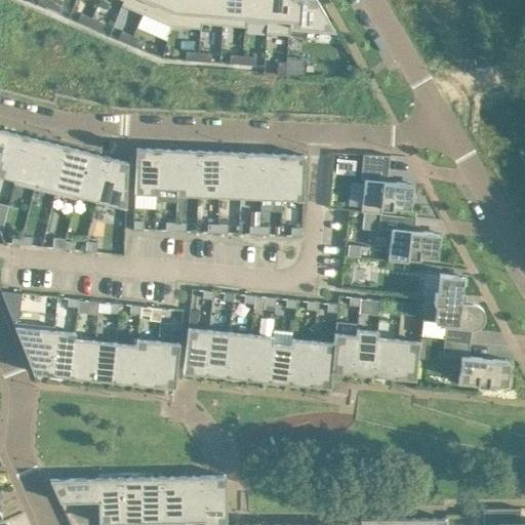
[(50,0),(48,7),(47,8),(58,13),(63,5),(51,0),(50,0)]
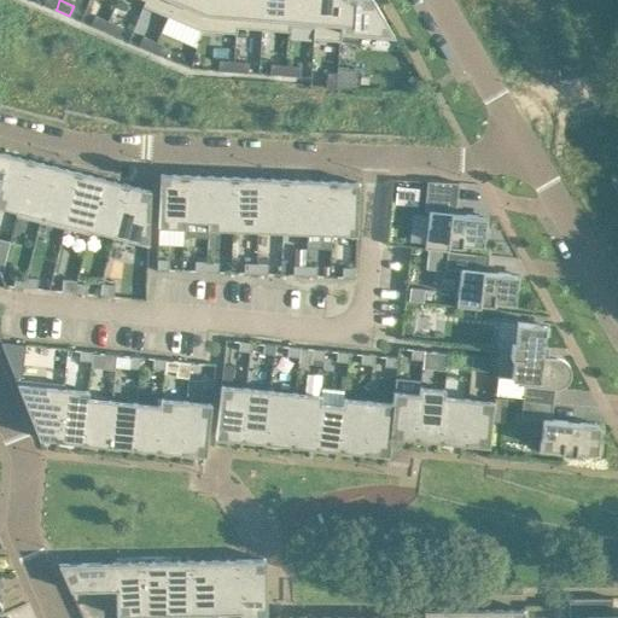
[(144,0),(143,5),(167,16),(173,0),(144,0)]
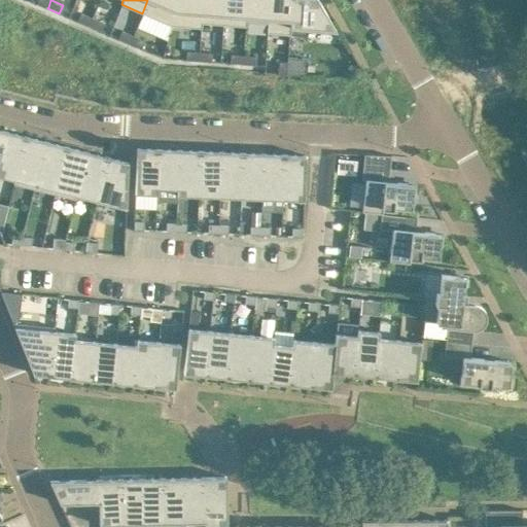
[(147,0),(142,13),(170,26),(174,10),(176,0),(147,0)]
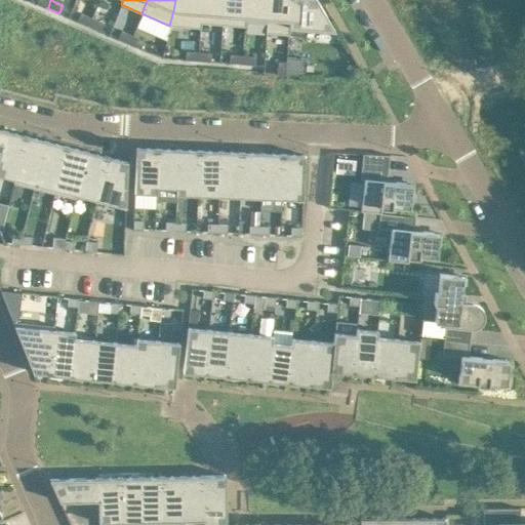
[(175,0),(173,10),(169,26),(201,28),(201,17),(202,12),(202,0),(175,0)]
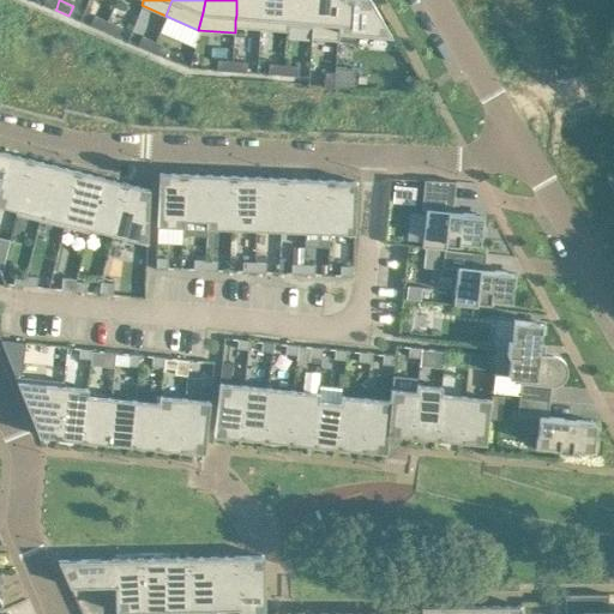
[(236,0),(236,14),(235,20),(245,22),(251,28),(260,29),(260,17),(262,0),(236,0)]
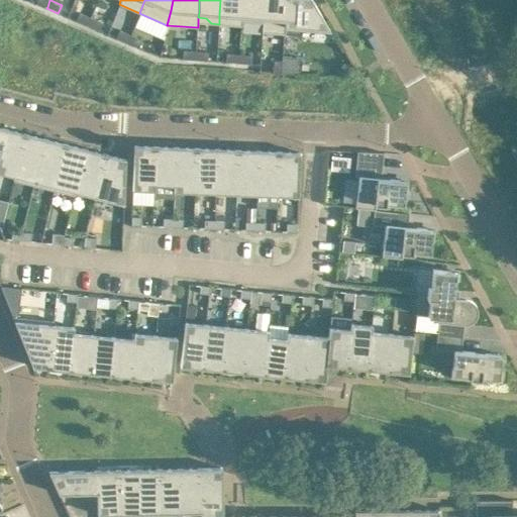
[(220,0),(219,14),(219,24),(241,25),(241,21),(242,16),(242,0),(220,0)]
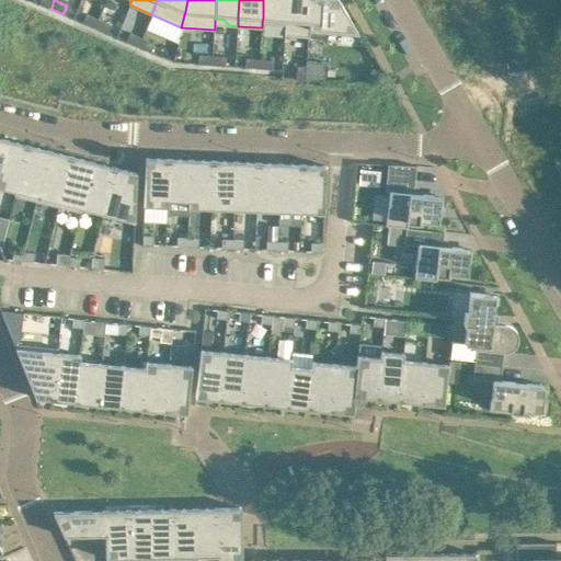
[(263,0),(263,18),(262,23),(284,24),(285,19),(285,0),(263,0)]
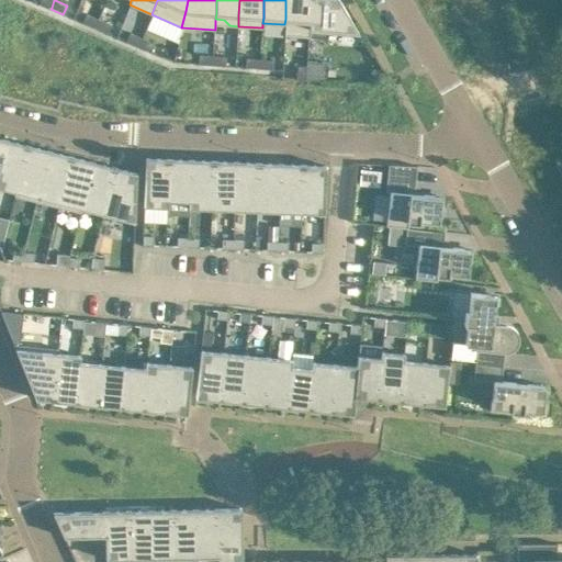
[(284,24),(284,35),(307,36),(308,27),(308,21),(310,0),(285,0),(285,19),(284,24)]
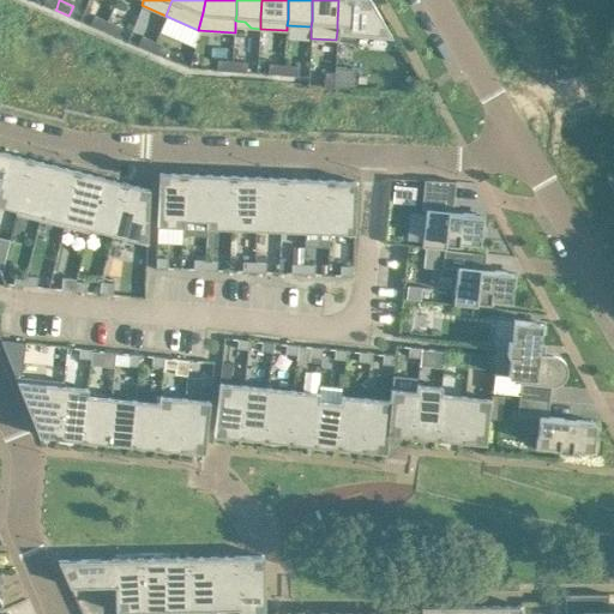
[(337,30),(336,40),(357,42),(359,32),(391,35),(369,0),(338,0),(337,23),(337,30)]
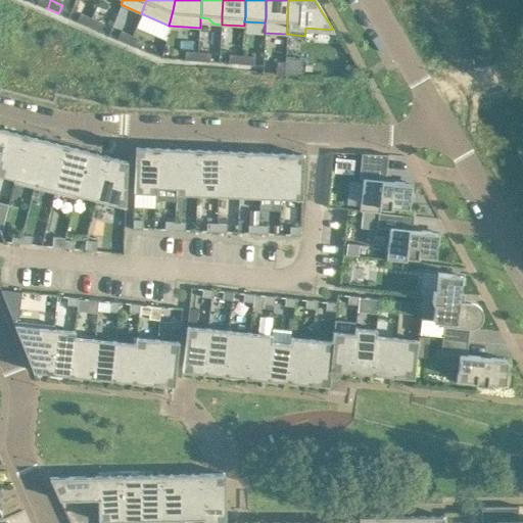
[(80,12),(77,20),(88,26),(91,17),(80,12)]
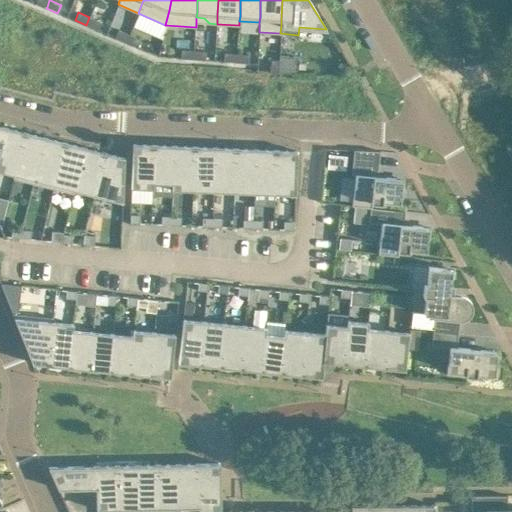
[(89,17),(86,25),(97,30),(100,22),(89,17)]
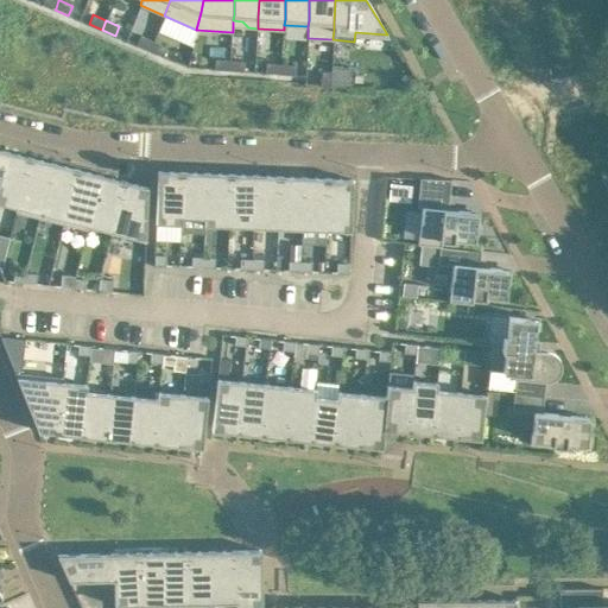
[(140,35),(135,45),(149,50),(153,40),(140,35)]
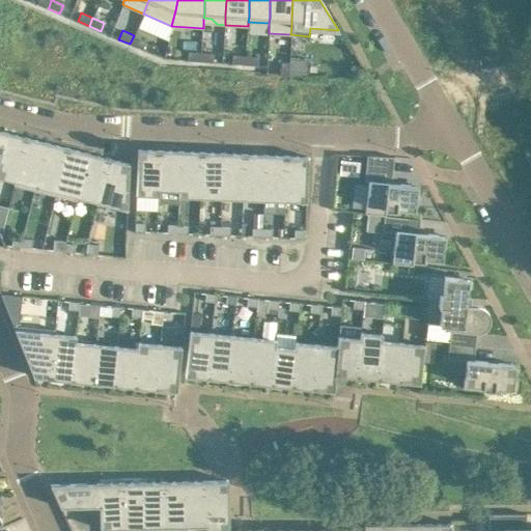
[(134,35),(130,44),(142,49),(145,40),(134,35)]
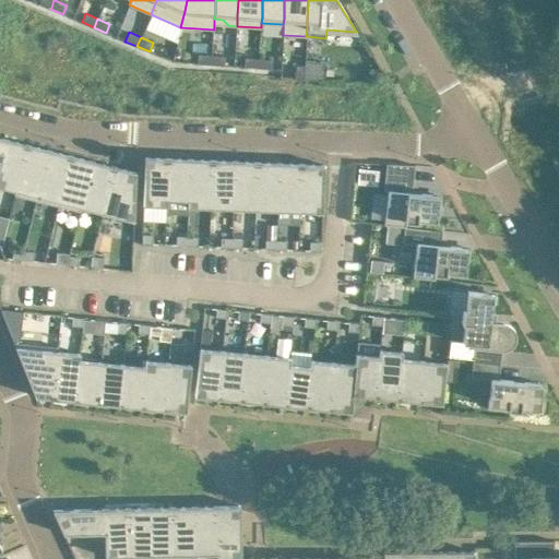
[(198,54),(197,63),(210,64),(211,55),(198,54)]
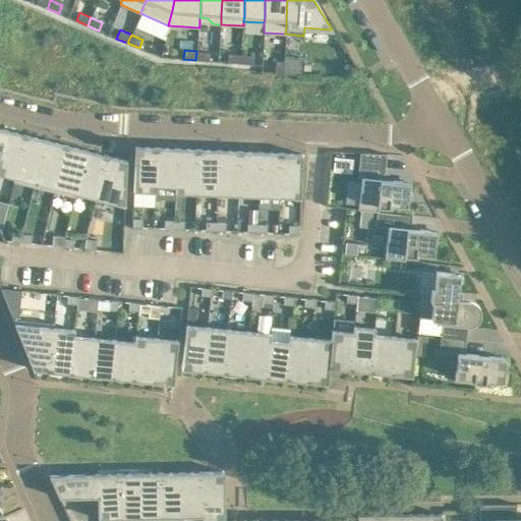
[(196,51),(195,60),(208,61),(209,52),(196,51)]
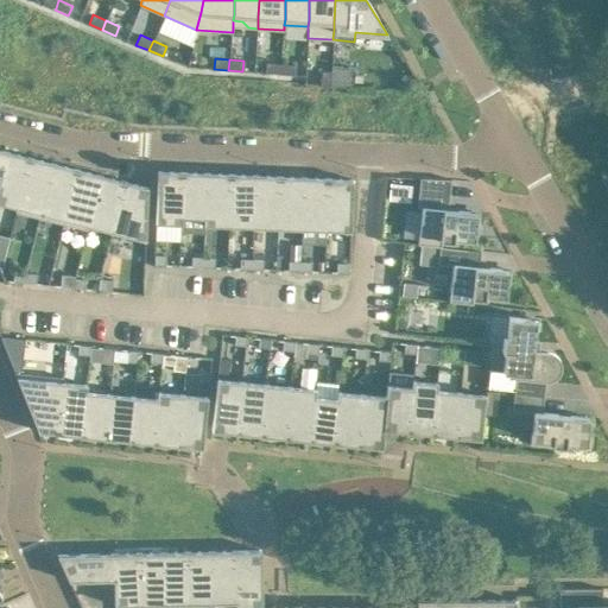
[(266,62),(265,73),(279,74),(280,63),(266,62)]
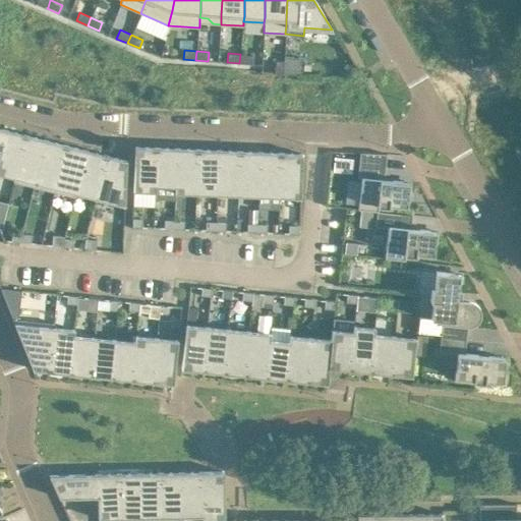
[(240,54),(239,63),(251,64),(252,55),(240,54)]
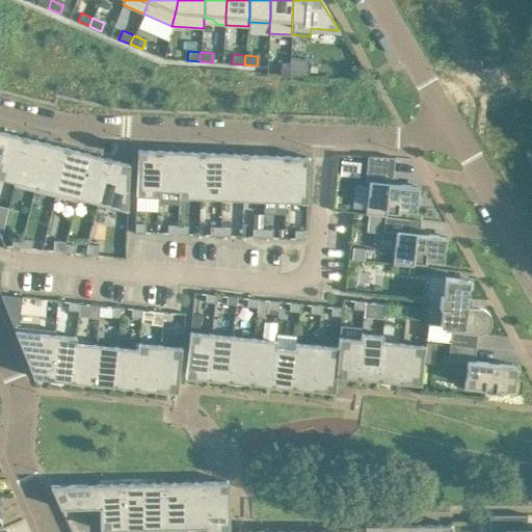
[(290,62),(289,75),(308,76),(308,63),(309,58),(290,56),(290,62)]
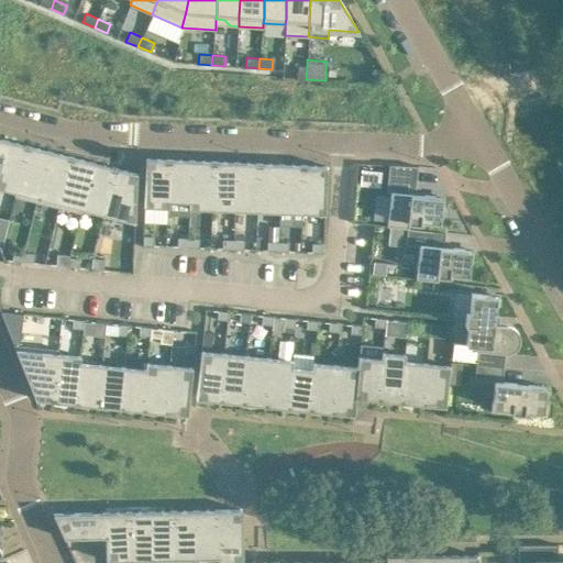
[(297,77),(297,78),(306,79),(307,66),(298,65),(297,77)]
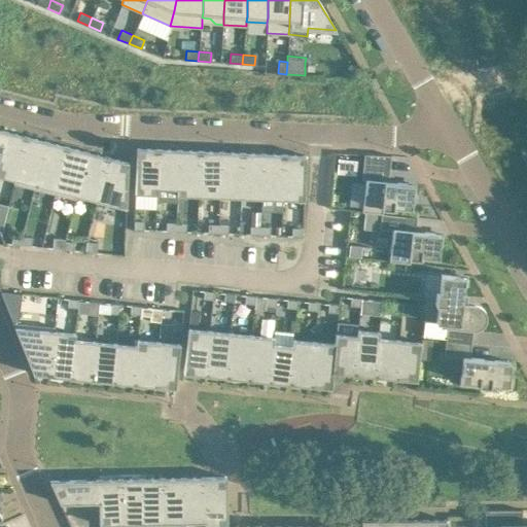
[(0,147),(0,175),(13,179),(25,136),(4,131),(0,147)]
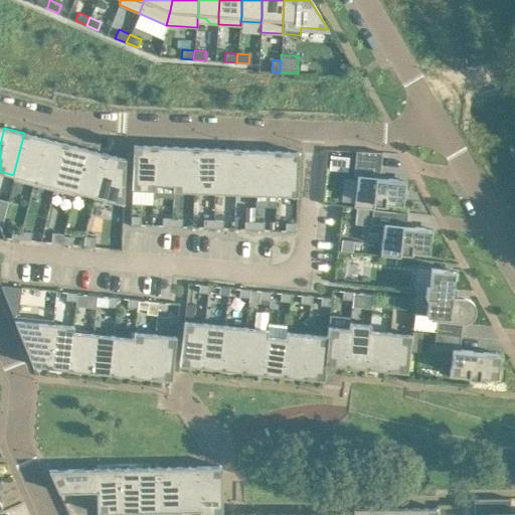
[(13,175),(12,179),(13,179),(33,184),(45,138),(24,133),(13,175)]
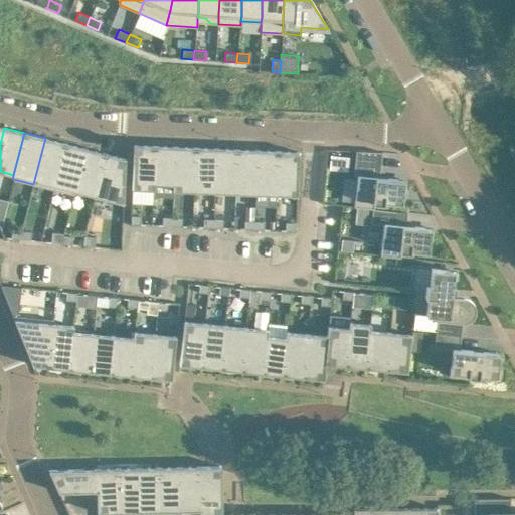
[(45,138),(33,184),(53,189),(64,143),(46,138),(45,138)]
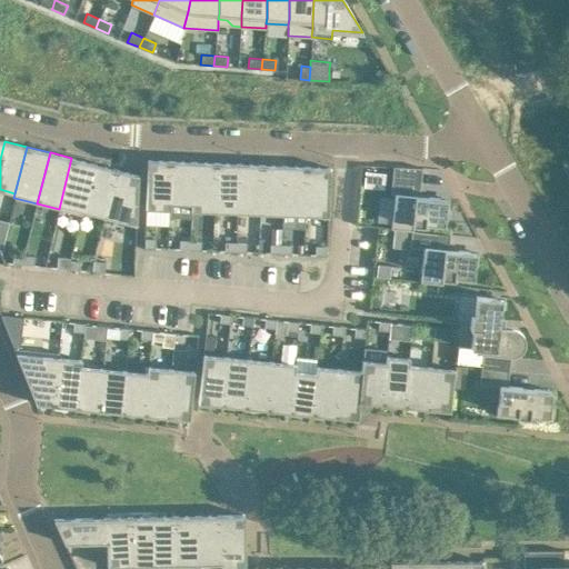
[(71,158),(59,209),(80,215),(81,215),(82,211),(95,163),(71,158)]
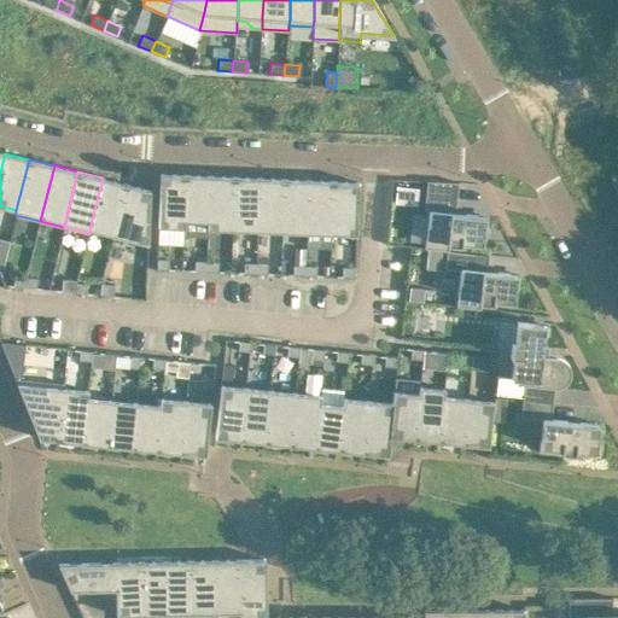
[(158,199),(157,226),(158,226),(184,227),(185,227),(185,220),(187,175),(159,174),(158,199)]
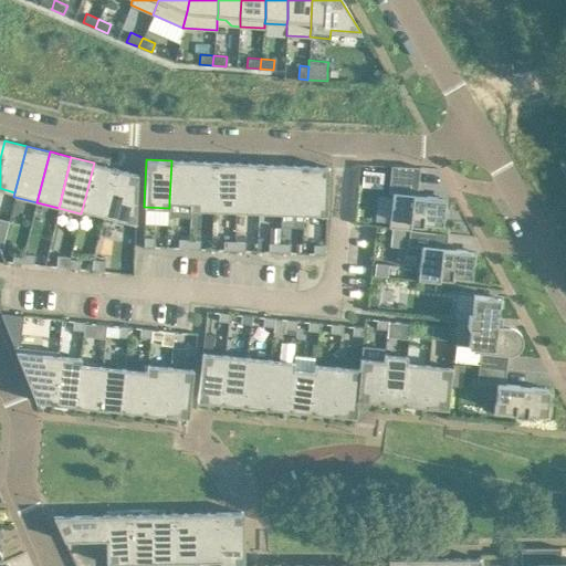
[(171,160),(169,201),(189,202),(191,160),(171,160)]
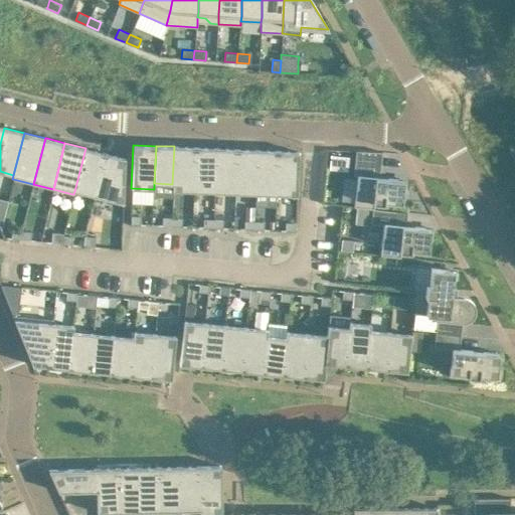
[(172,184),(172,190),(173,190),(193,191),(195,147),(174,146),(172,184)]
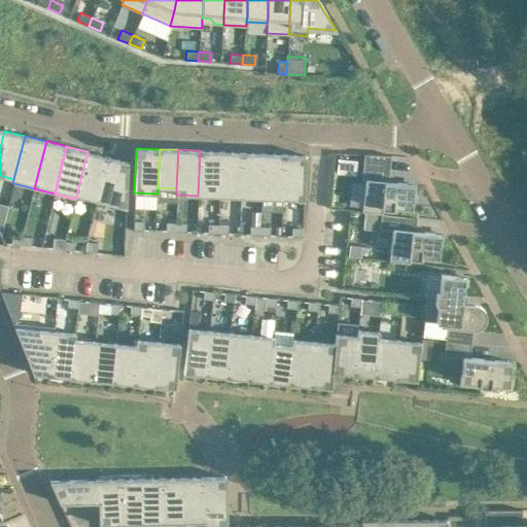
[(200,150),(198,196),(219,197),(221,151),(200,150)]
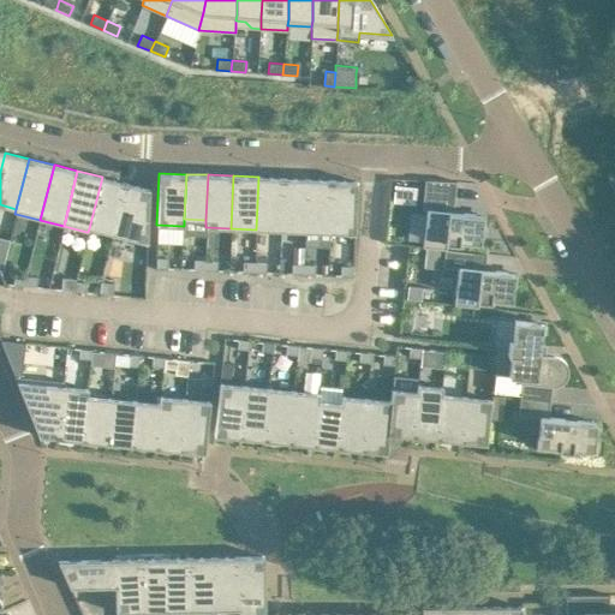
[(102,177),(89,228),(112,233),(125,183),(102,177)]
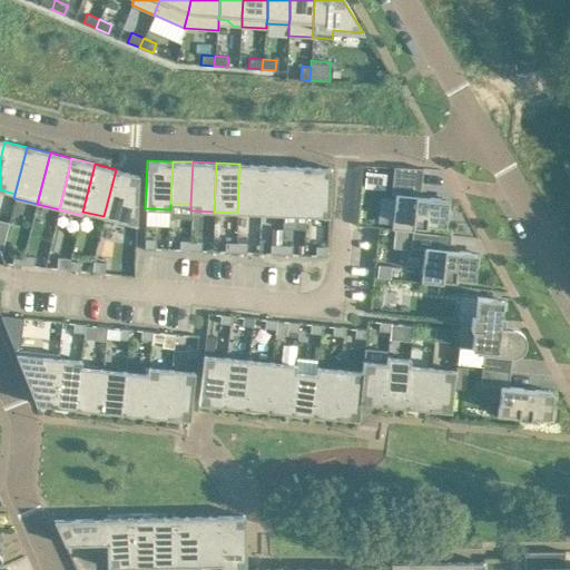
[(239,164),(237,213),(259,214),(262,165),(239,164)]
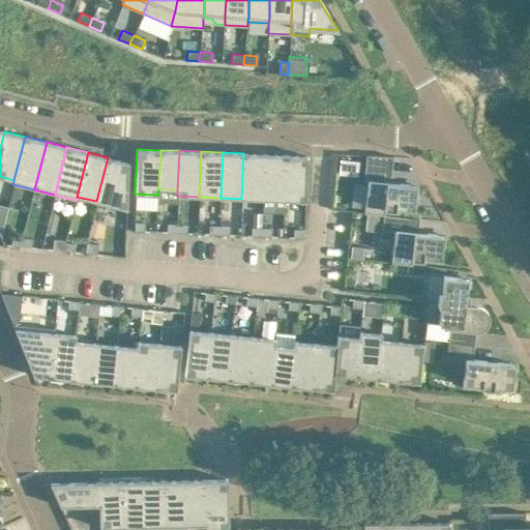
[(243,153),(241,199),(262,200),(264,154),(243,153)]
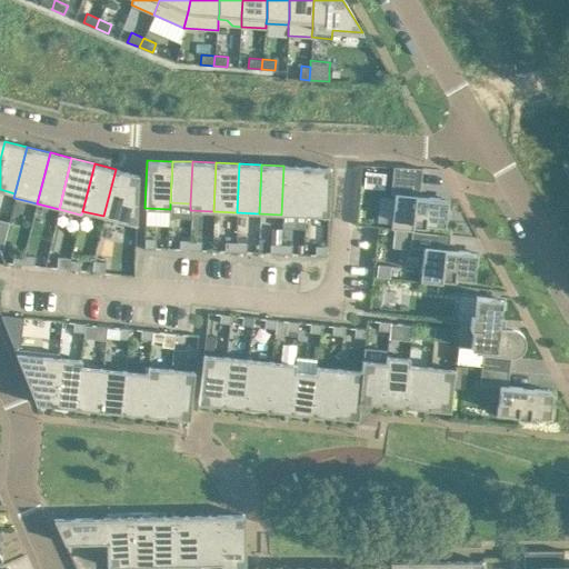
[(283,166),(281,215),(305,215),(307,167),(283,166)]
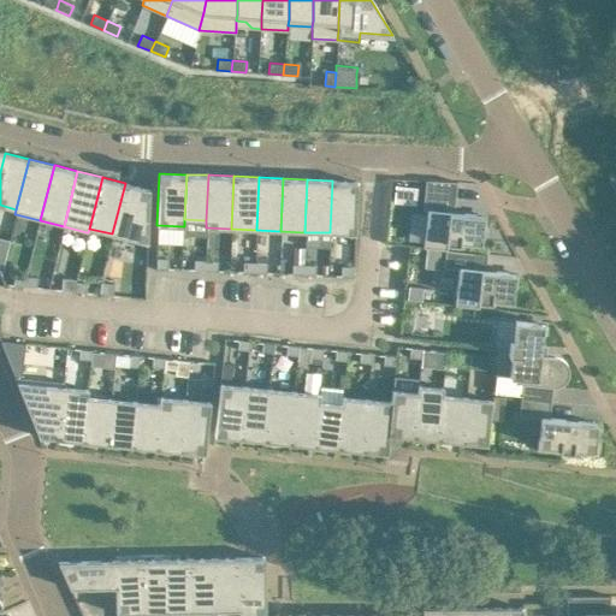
[(425,179),(422,209),(427,209),(422,247),(445,250),(446,243),(457,244),(457,241),(479,243),(480,230),(483,215),(452,212),(454,208),(456,182),(425,179)]
